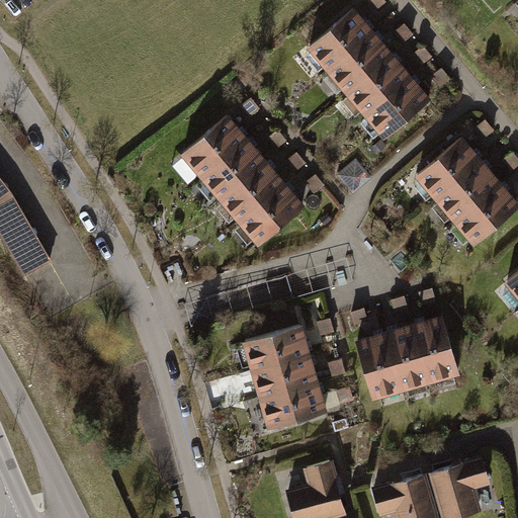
[(351,3),(307,41),(384,134),(429,95),(351,3)]
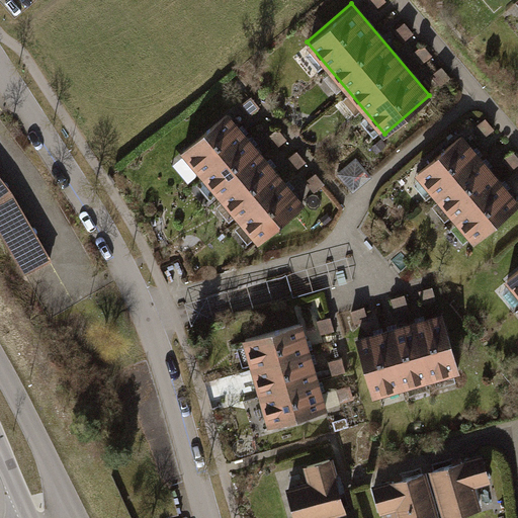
[(227,110),(181,148),(258,238),(303,200),(227,110)]
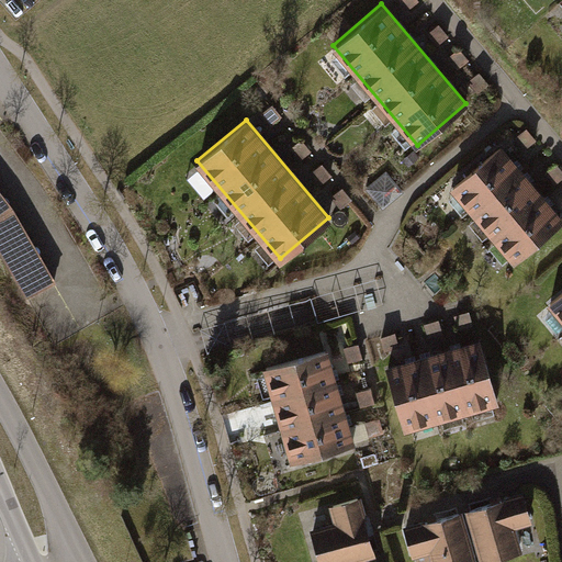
[(561,218),(561,215),(499,144),(451,184),(515,259),(561,218)]
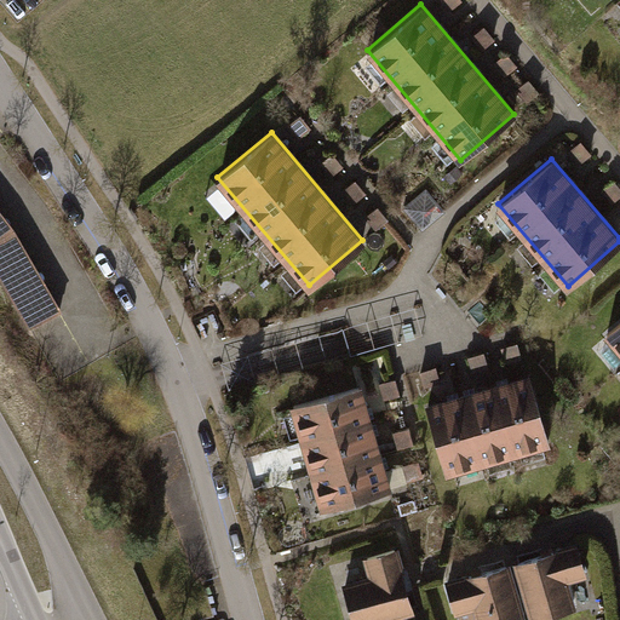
[(0,210),(0,281),(30,331),(62,310),(15,229),(0,210)]
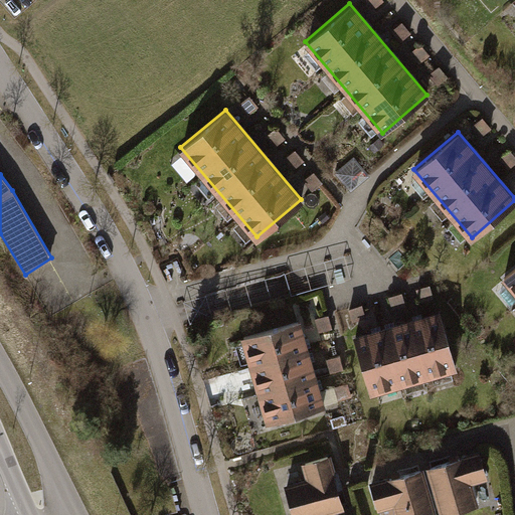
[(514,268),(504,278),(514,290),(514,268)]
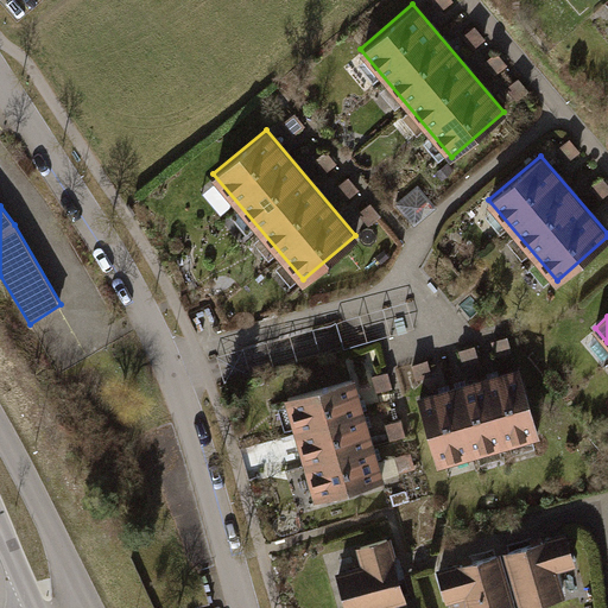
[(521,368),(418,399),(438,468),(542,438),(521,368)]
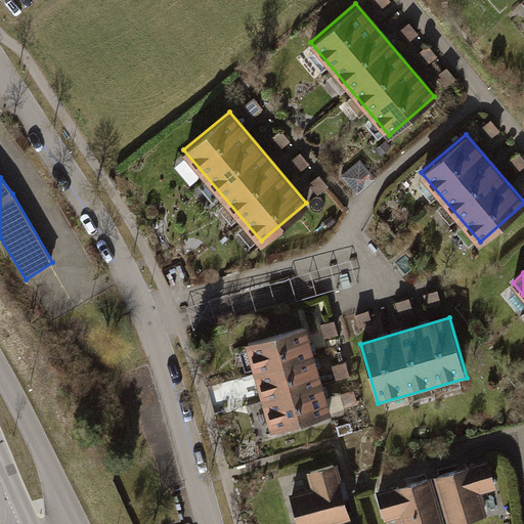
[(302,329),(245,345),(270,434),(328,417),(302,329)]
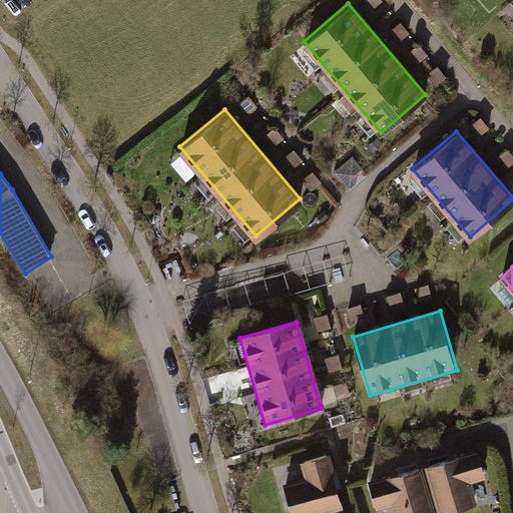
[(479,453),(428,467),(440,512),(448,512),(478,505),(472,483),(486,479),(479,453)]
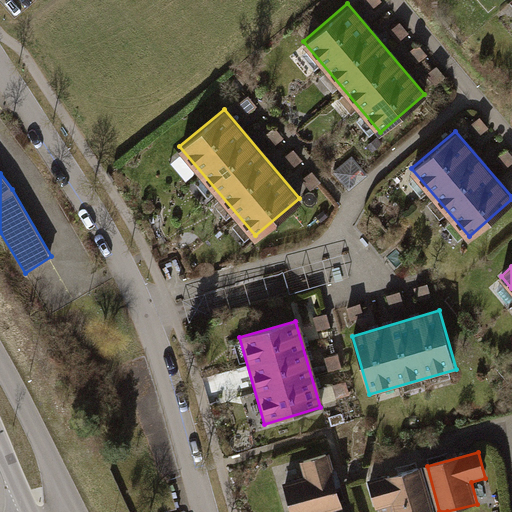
[(304,478),(284,483),(292,511),(320,511),(343,506),(328,455),(300,463),(304,478)]
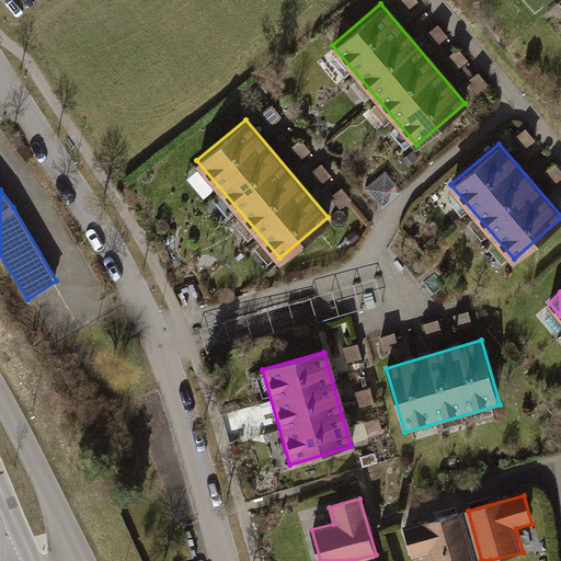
[(476,560),(462,513),(405,529),(413,556),(428,551),(431,560),(476,560)]
